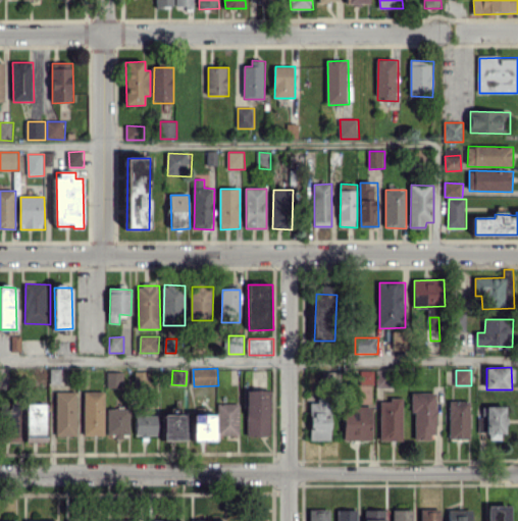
[(375,371),(363,371),(364,388),(376,387),(375,371)]
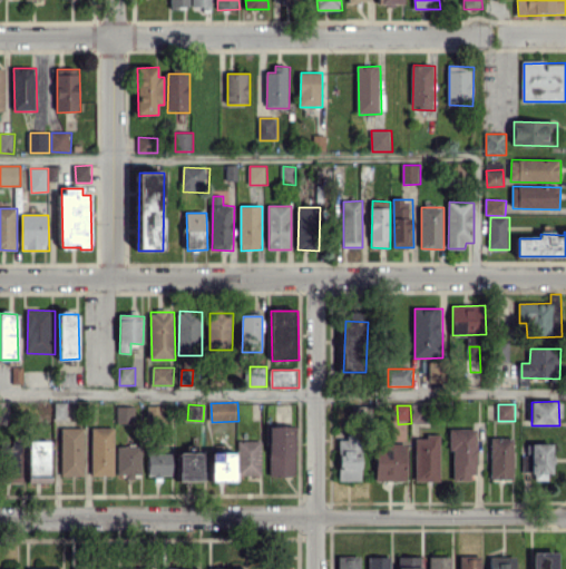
[(136,406),(118,406),(118,424),(136,424),(136,406)]
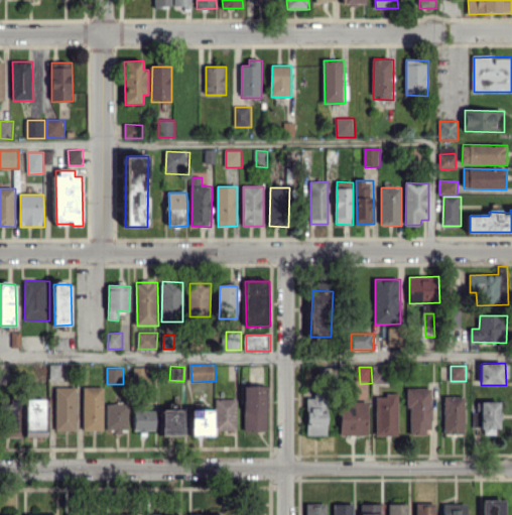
[(269,387),(246,386),(245,431),(268,431),(269,387)]
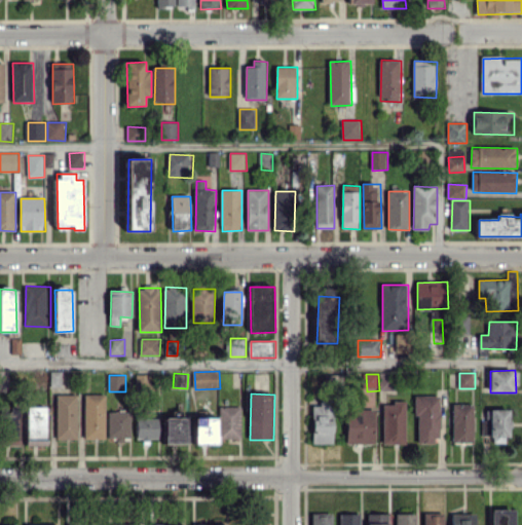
[(78,396),(58,396),(59,440),(79,439),(78,396)]
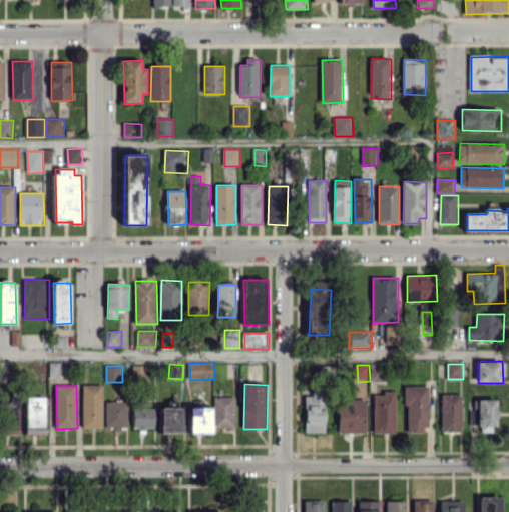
[(104,386),(84,386),(84,428),(103,429),(104,386)]
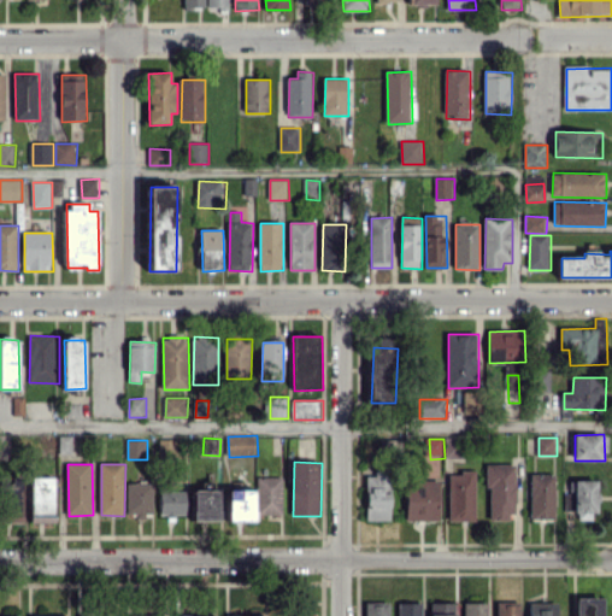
[(517,465),(488,465),(488,487),(492,487),(492,521),(518,521),(517,465)]
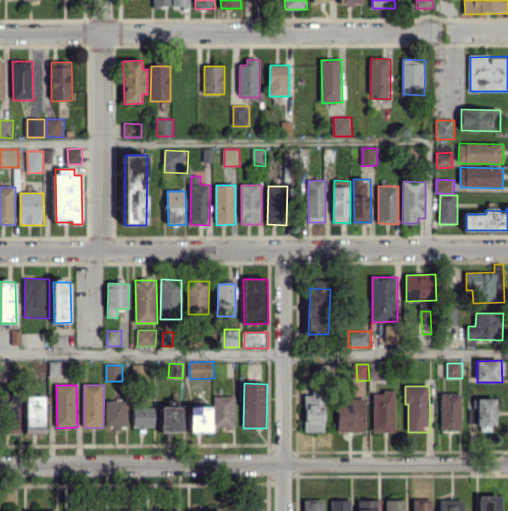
[(306,432),(326,432),(325,389),(313,390),(313,396),(305,396),(306,432)]
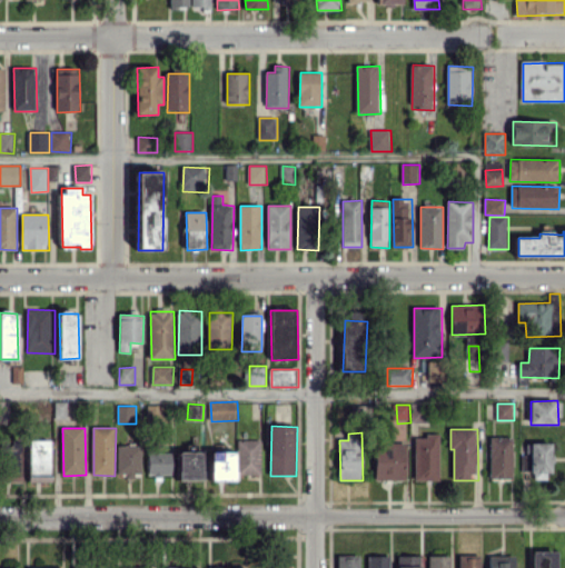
[(440,481),(440,435),(426,435),(426,439),(416,439),(416,480),(440,481)]
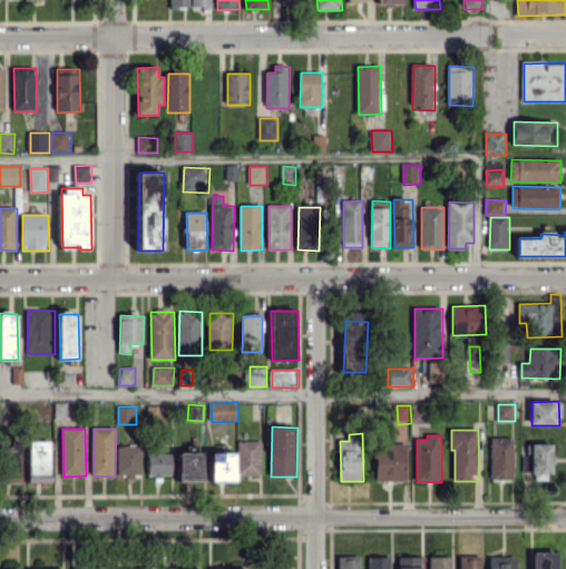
[(515,481),(515,439),(493,439),(493,481),(515,481)]
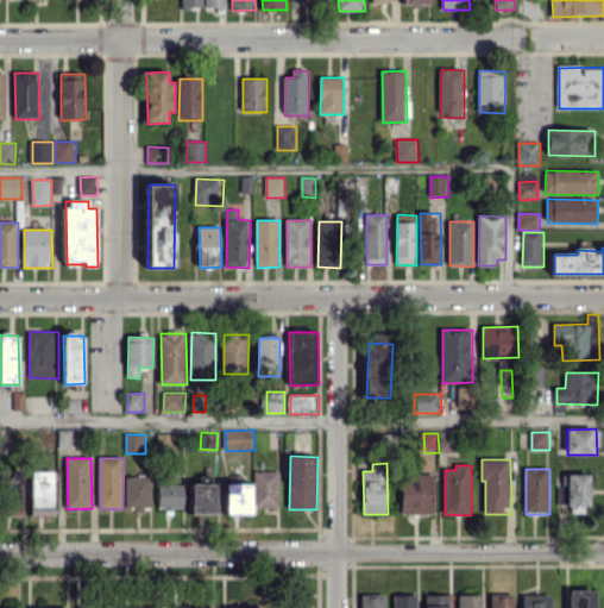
[(281,508),(281,472),(256,471),(255,508),(281,508)]
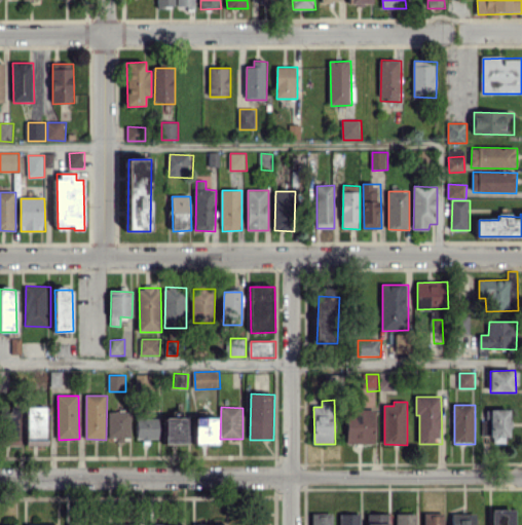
[(48,408),(28,408),(28,446),(47,446),(48,408)]
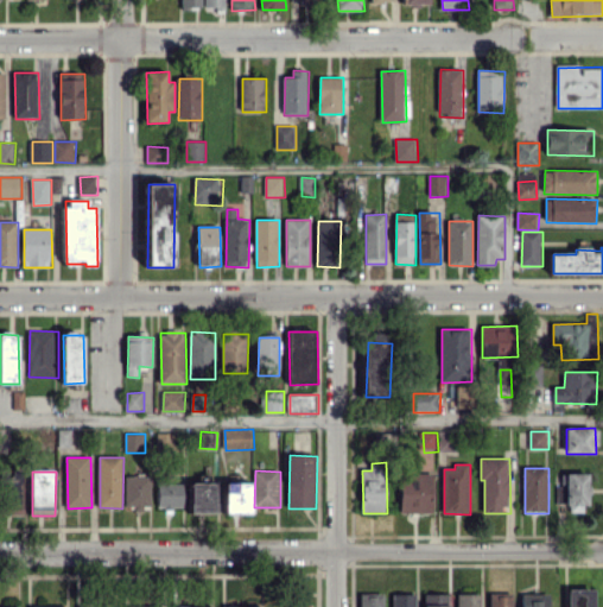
[(435,474),(402,474),(402,513),(435,513),(435,474)]
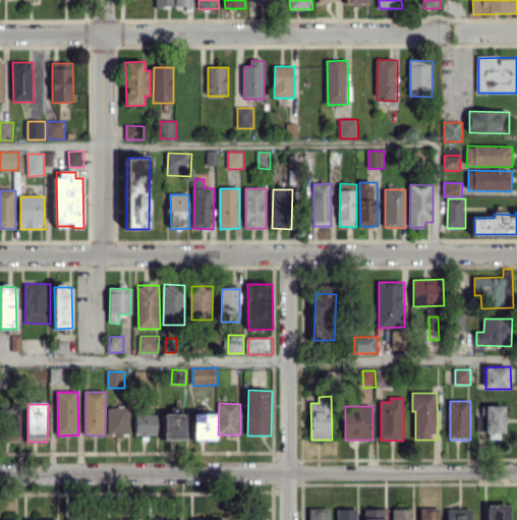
[(505,406),(483,406),(484,417),(479,417),(479,434),(506,432),(505,406)]
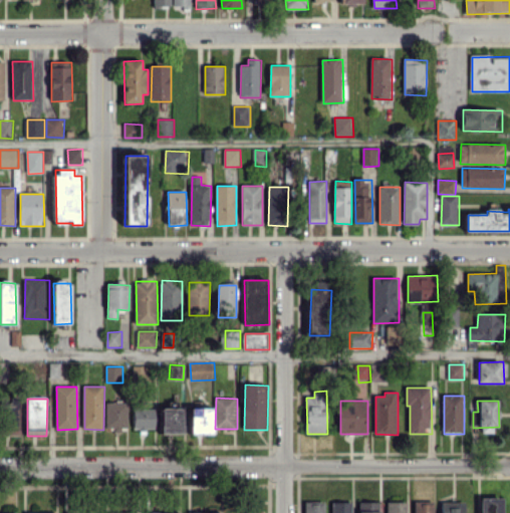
[(19,403),(5,404),(6,437),(20,436),(19,403)]
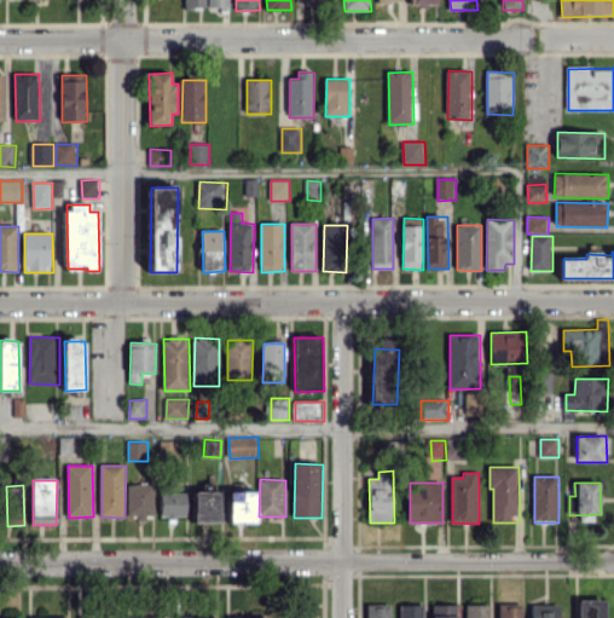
[(155,485),(129,486),(129,518),(156,518),(155,485)]
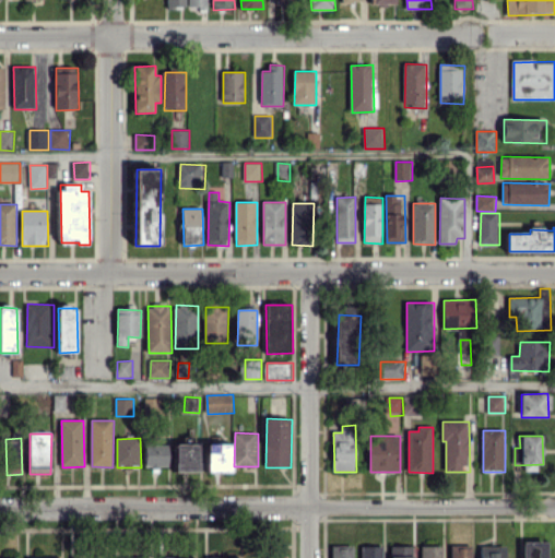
[(176,444),(176,472),(200,472),(200,443),(176,444)]
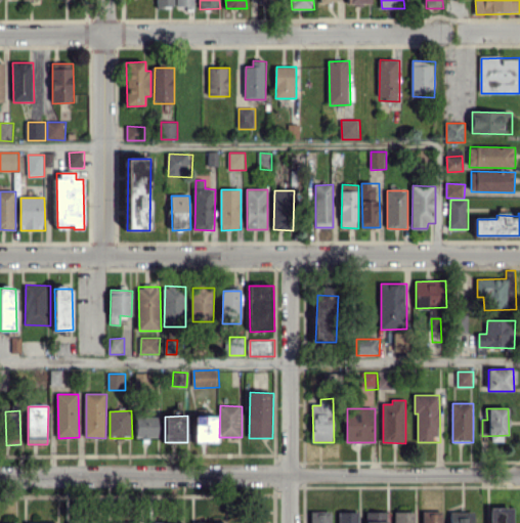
[(160,418),(138,417),(137,438),(159,438),(160,418)]
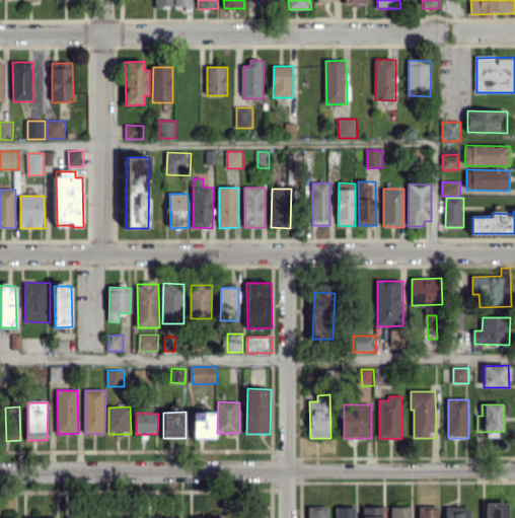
[(215,438),(215,413),(193,413),(193,439),(215,438)]
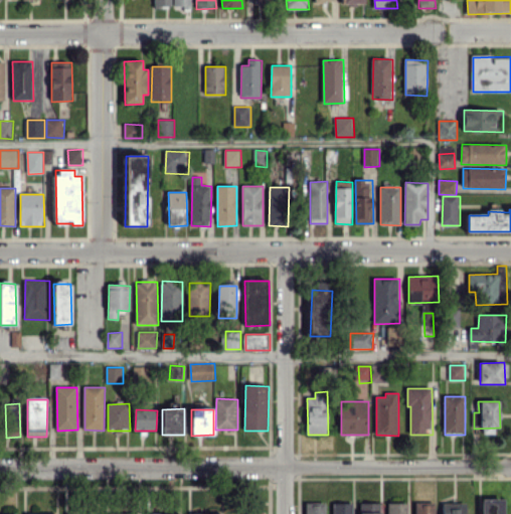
[(504,513),(504,499),(483,500),(482,513),(504,513)]
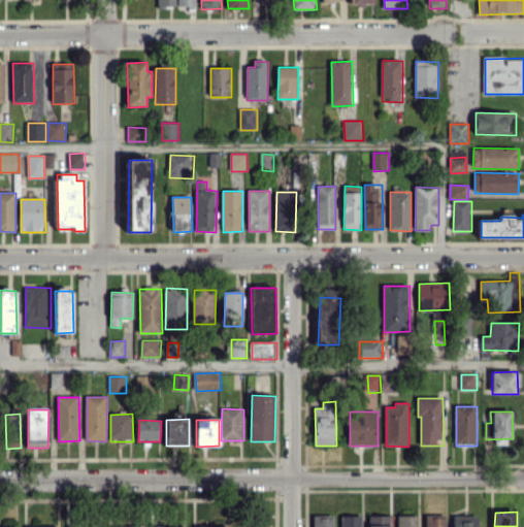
[(447,526),(447,515),(426,516),(426,526),(447,526)]
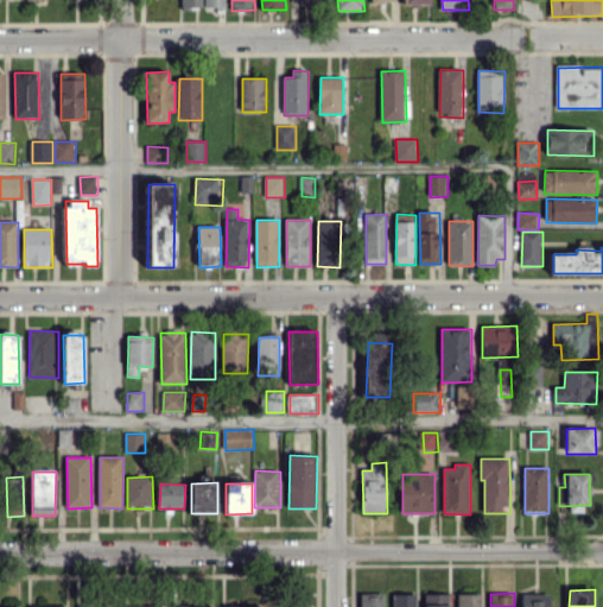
[(386,606),(386,594),(362,594),(362,606),(386,606)]
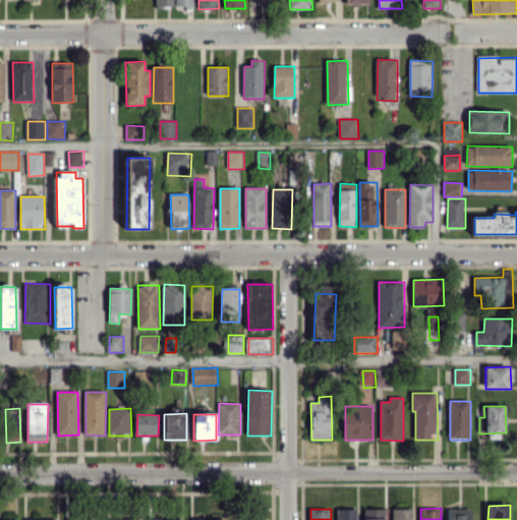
[(357,519),(358,509),(339,509),(338,519),(357,519)]
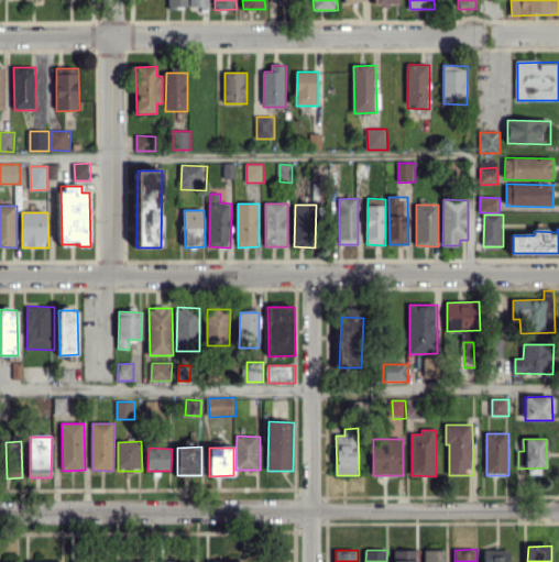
[(417,561),(418,551),(395,550),(395,561),(417,561)]
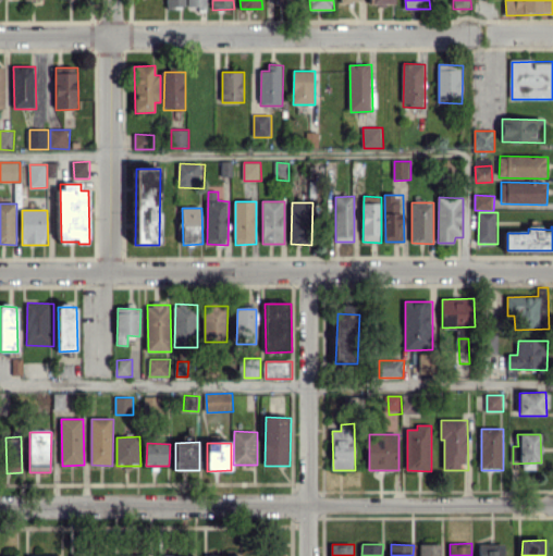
[(442,555),(442,545),(421,544),(420,555),(442,555)]
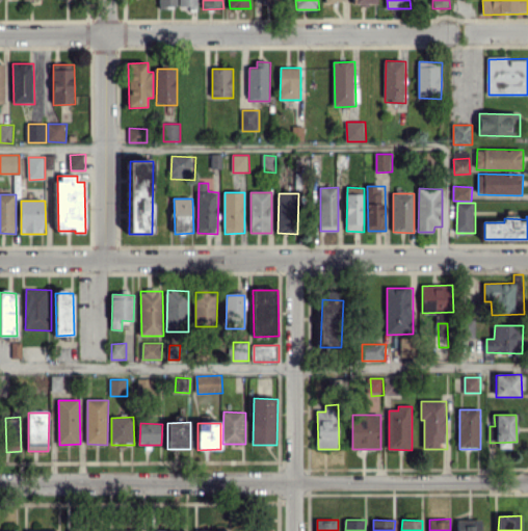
[(482,530),(482,520),(457,520),(457,530),(482,530)]
